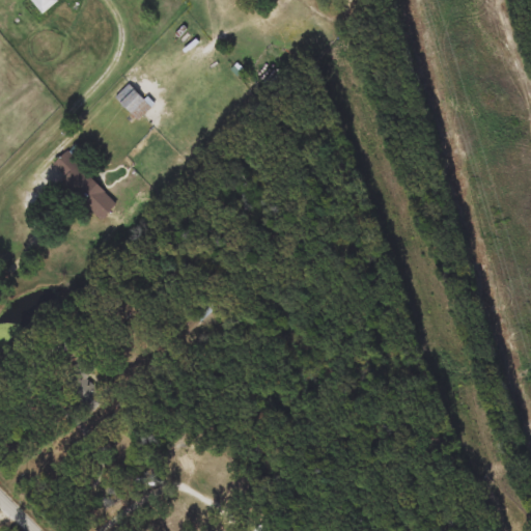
[(60,0),(44,14),(31,0),(60,0)]
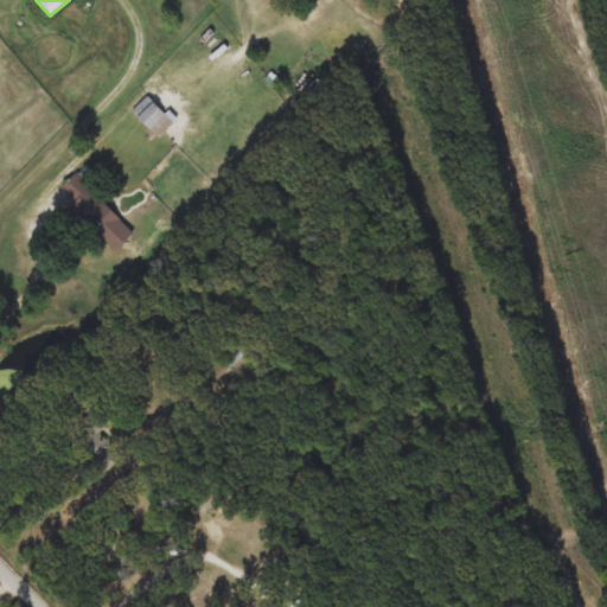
[(133,113),(148,97),(174,123),(160,139),(133,113)]
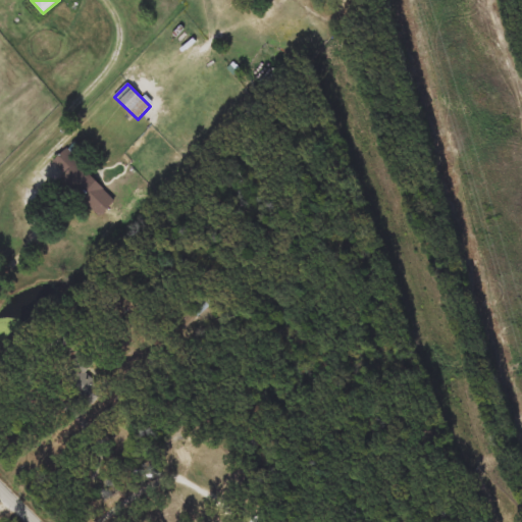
[(116,202),(99,217),(51,163),(68,148),(116,202)]
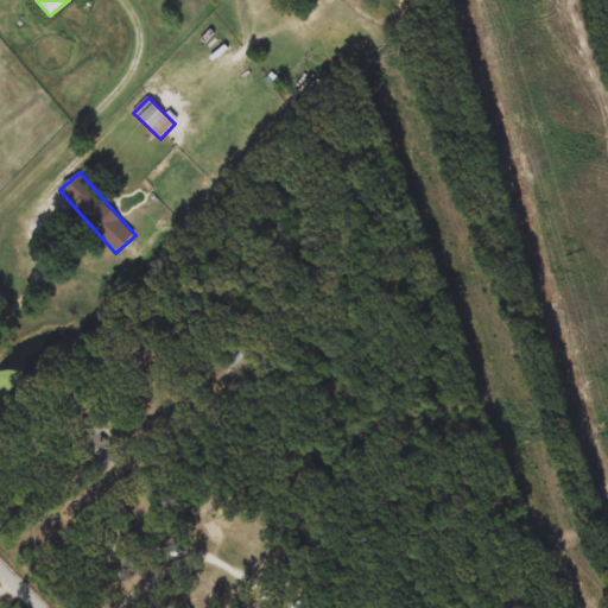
[(210,374),(238,346),(246,354),(217,381),(210,374)]
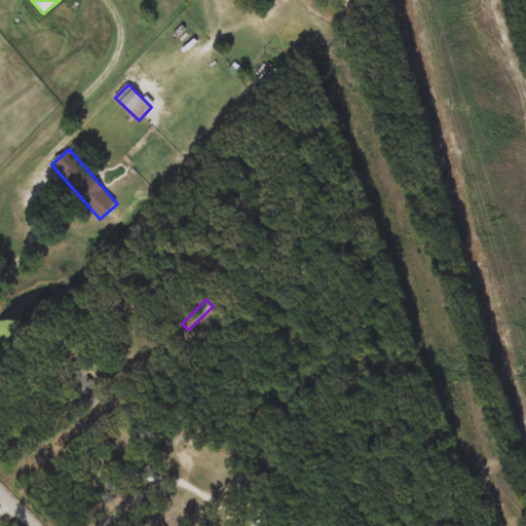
[(63,379),(87,355),(98,365),(87,375),(106,393),(91,408),(63,379)]
